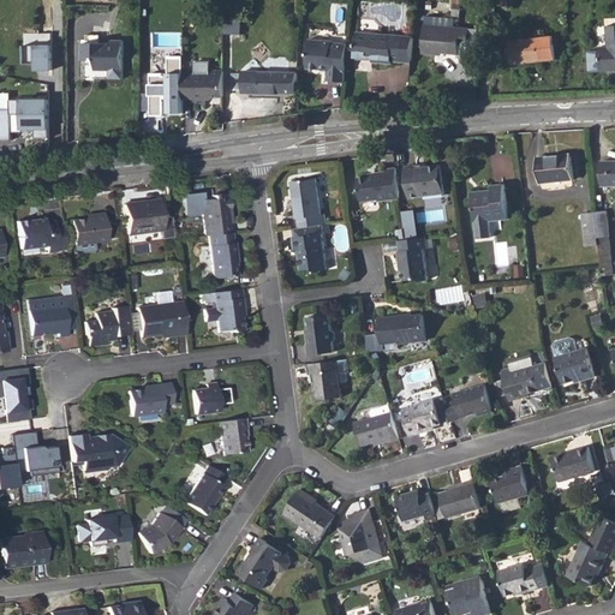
[(226,31),(242,33),(242,17),(227,17),(226,31)]
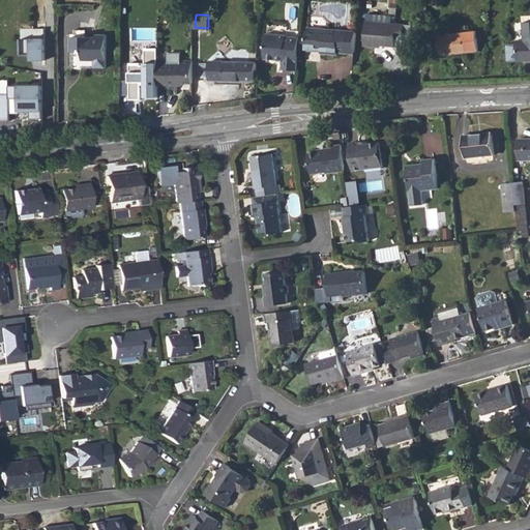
[(373,46),(395,48),(395,40),(398,24),(364,21),(362,47),(373,48),(373,46)]
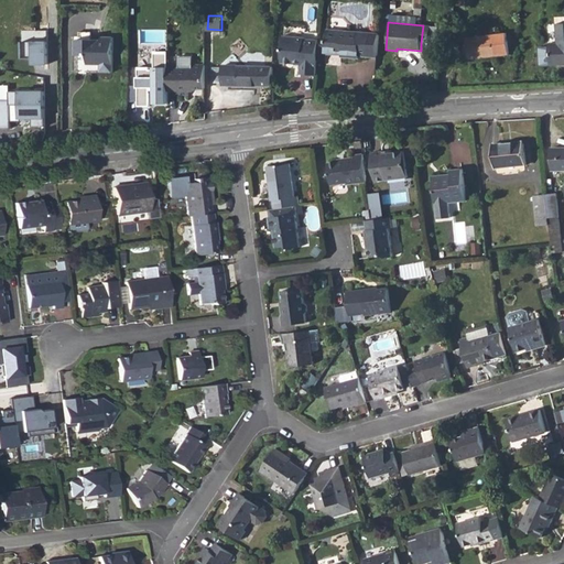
[(563,22),(546,24),(550,65),(560,64),(560,62),(563,62),(563,22)]
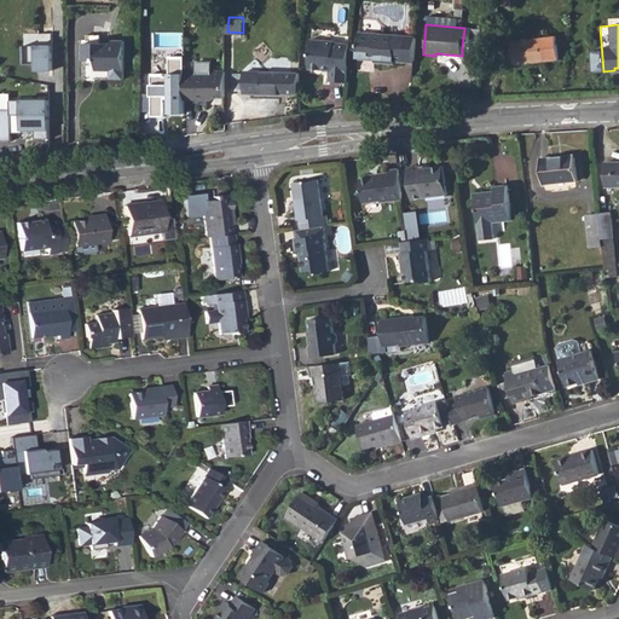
[(470,48),(472,28),(464,28),(462,47),(470,48)]
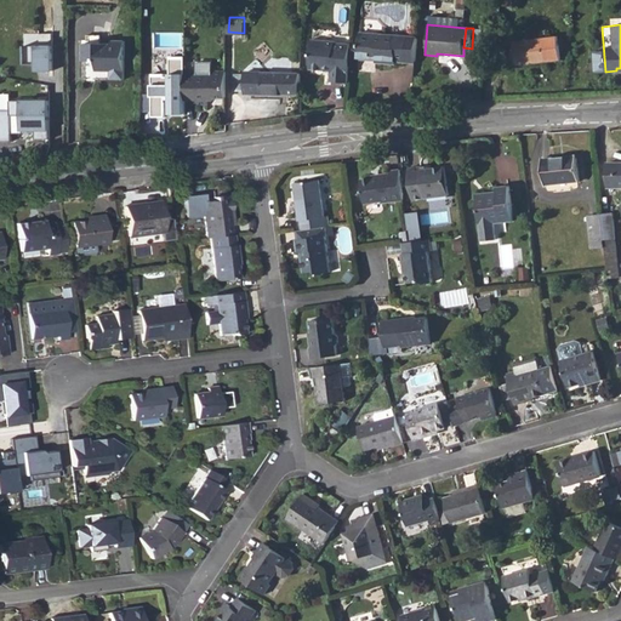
[(313,38),(351,40),(352,36),(342,36),(342,32),(314,29),(313,38)]
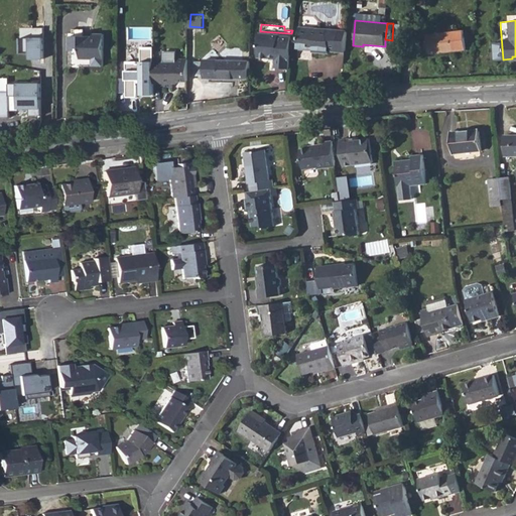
[(338,29),(298,27),(296,49),(307,50),(308,48),(311,49),(310,52),(328,53),(329,51),(337,52),(337,51),(345,52),(346,31),(339,30),(338,29)]
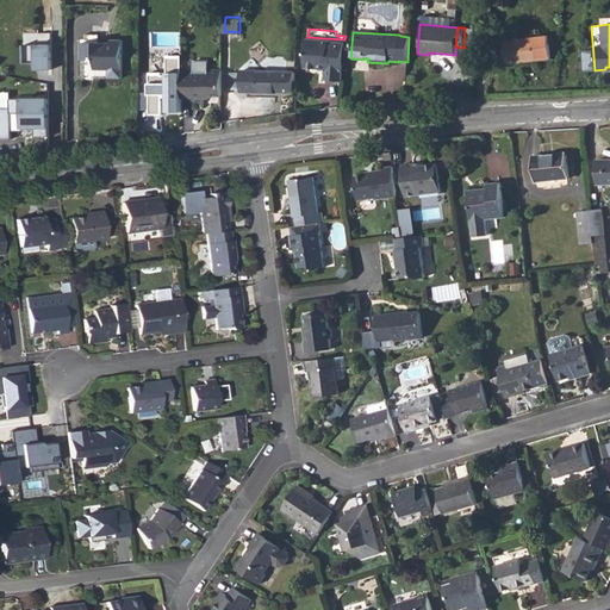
[(505,42),(508,64),(551,58),(547,36),(505,42)]
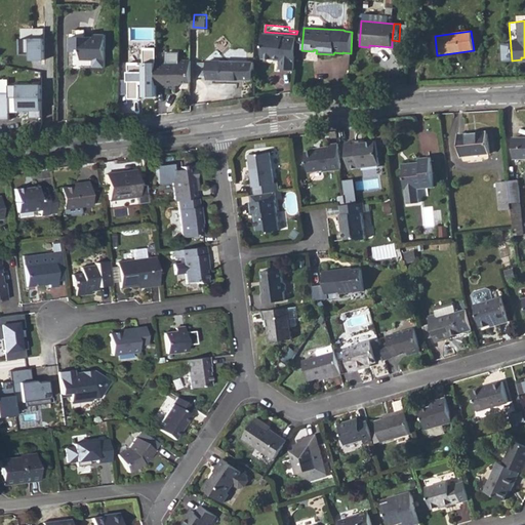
[(93,37),(70,36),(70,51),(80,51),(80,58),(104,59),(105,34),(93,34),(93,37)]
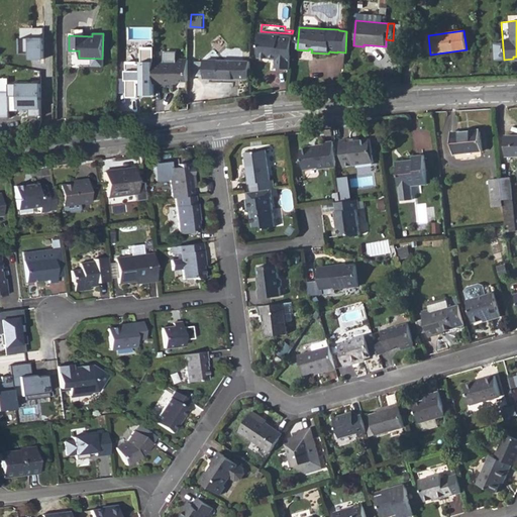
[(290,71),(293,37),(280,36),(280,34),(260,33),(257,60),(271,61),(271,59),(276,60),(275,70),(290,71)]
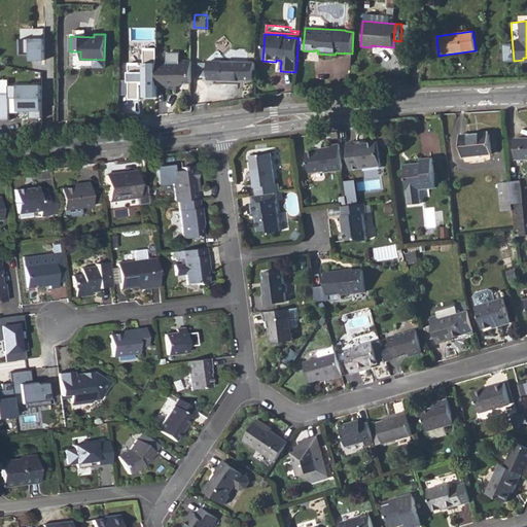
[(45,38),(22,39),(22,55),(32,55),(32,60),(45,60),(45,38)]
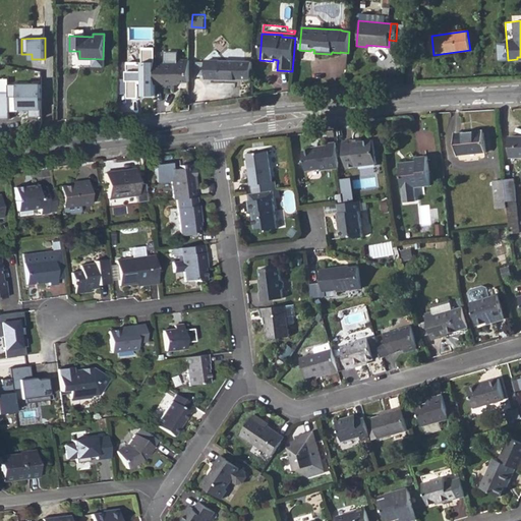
[(142,95),(156,95),(156,84),(156,61),(156,47),(143,47),(143,61),(128,61),(127,98),(138,99),(138,83),(142,83),(142,95)]
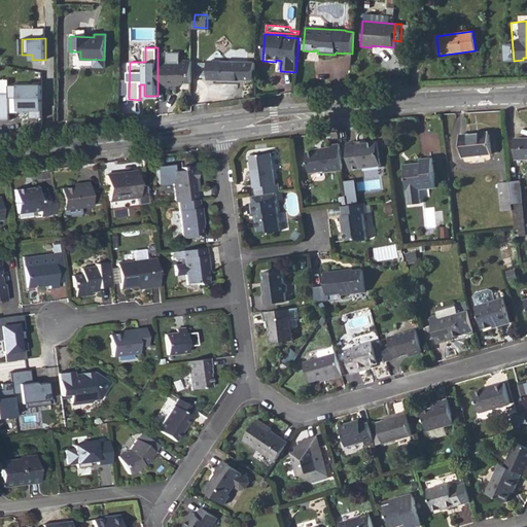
[(207,79),(254,80),(255,62),(231,61),(231,55),(222,54),(222,57),(219,57),(219,60),(208,60),(207,62),(200,62),(199,77),(207,78),(207,79)]
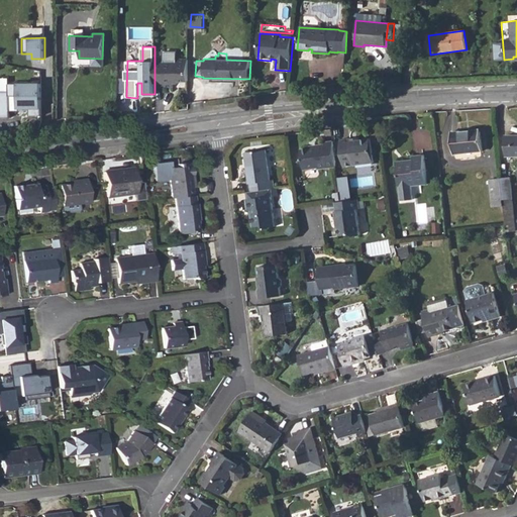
[(177,64),(166,64),(166,61),(154,61),(154,84),(165,85),(165,88),(175,88),(175,85),(179,85),(179,83),(188,83),(189,60),(177,60),(177,64)]
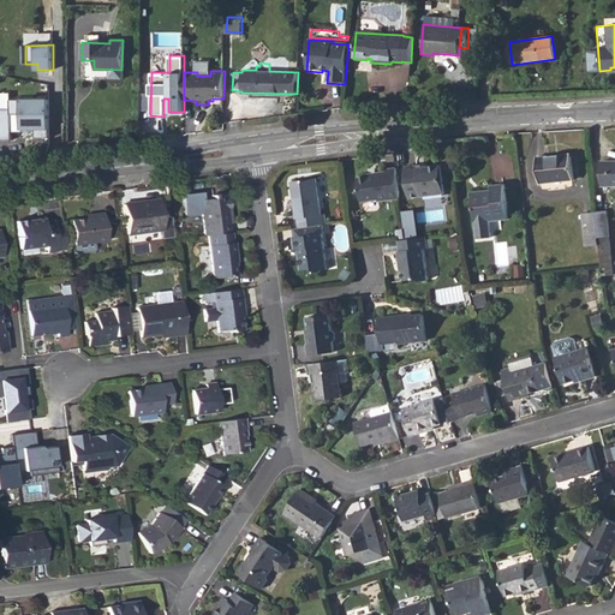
[(48,100),(10,100),(10,109),(0,108),(0,141),(11,141),(11,115),(22,115),(22,129),(35,129),(35,138),(48,138),(48,100)]
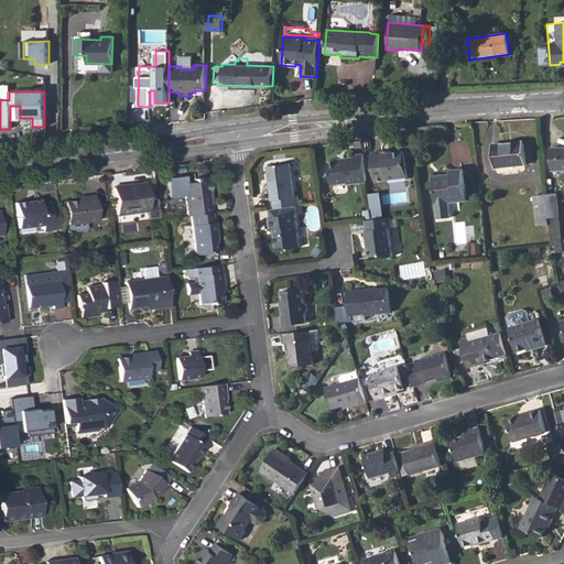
[(492,143),(495,167),(527,164),(524,143),(514,144),(513,142),(492,143)]
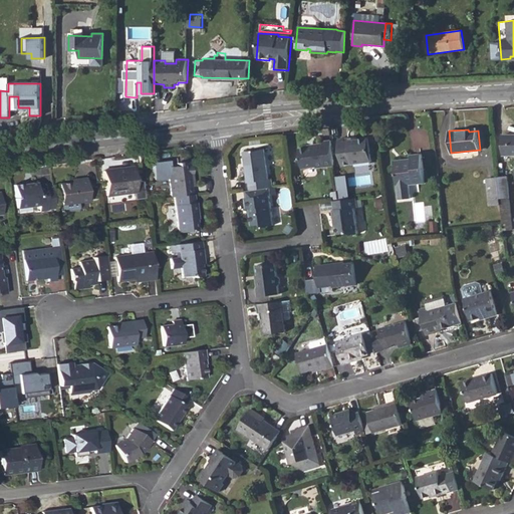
[(513,134),(504,135),(504,155),(513,155),(513,134)]
